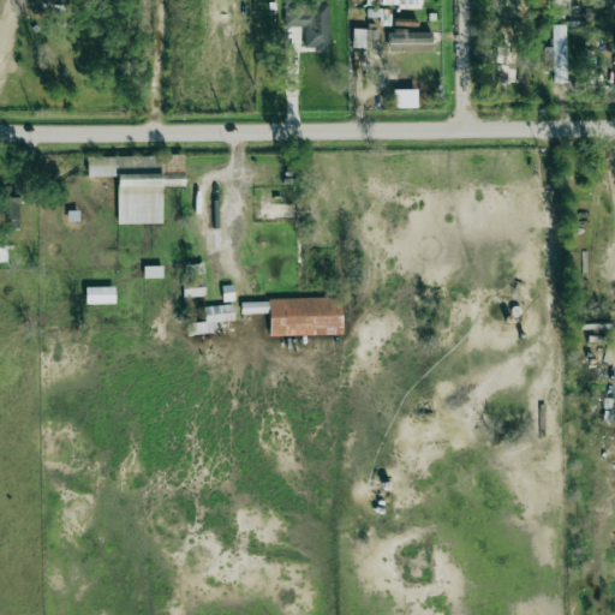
[(329,5),(284,4),(284,25),(304,27),(304,47),(315,47),(315,53),(328,53),(329,5)]
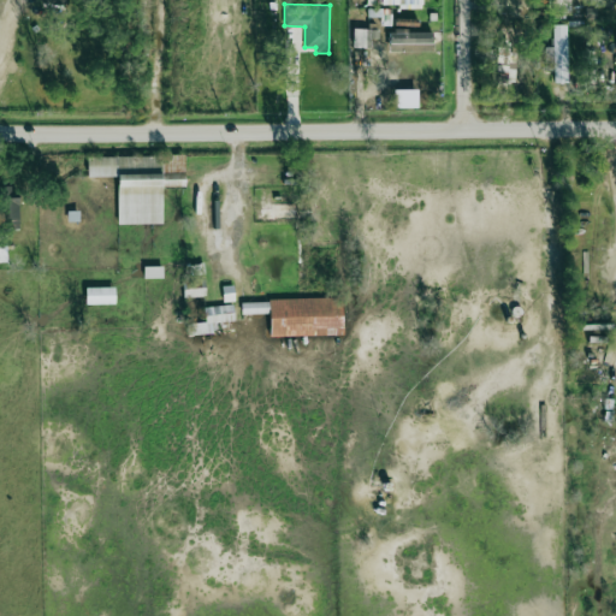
[(568,83),(567,25),(552,25),(552,47),(544,47),(544,70),(552,70),(554,83),(568,83)]
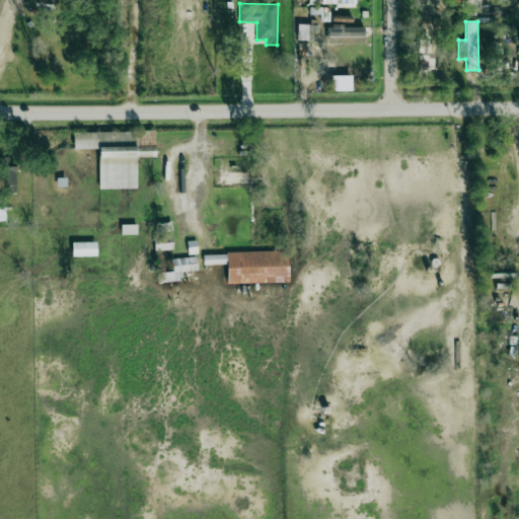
[(296,40),(311,41),(311,32),(318,33),(319,25),(297,24),(296,40)]
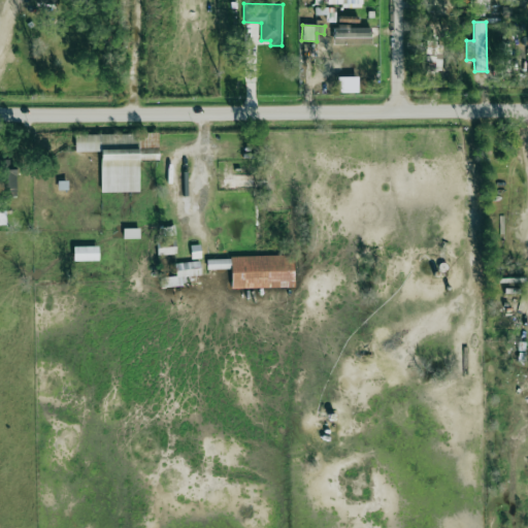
[(371,44),(371,27),(333,27),(333,44),(371,44)]
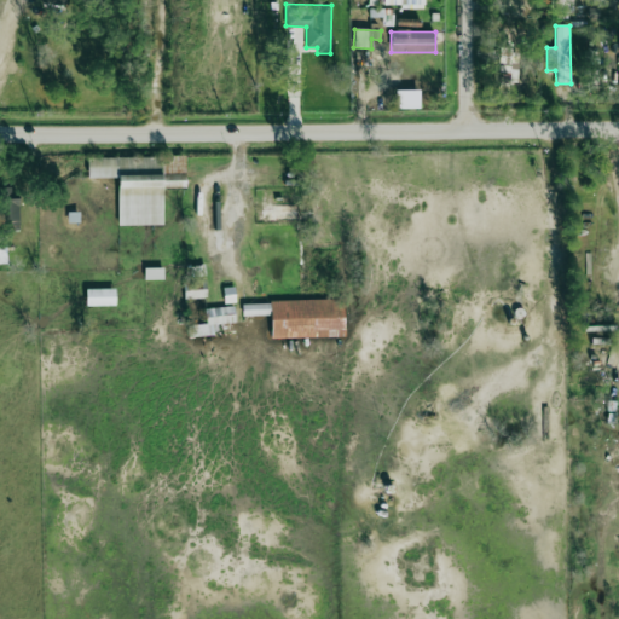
[(87,157),(88,178),(117,177),(119,225),(163,225),(162,187),(186,187),(185,156),(87,157)]
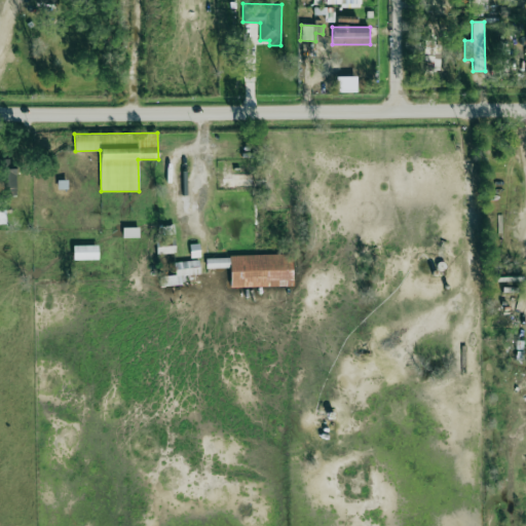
[(2,196),(15,196),(16,160),(2,160),(2,196)]
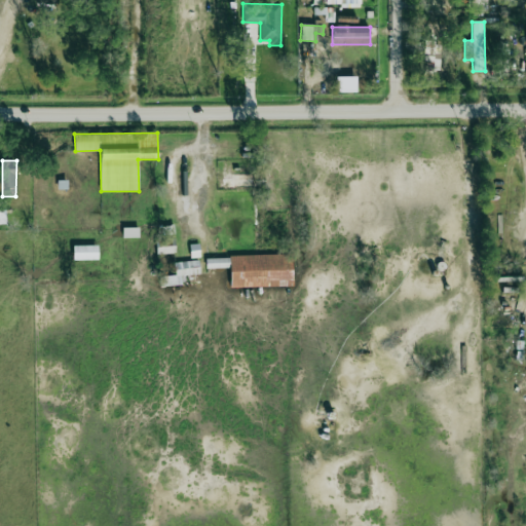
[(240,172),(227,173),(227,178),(219,178),(219,187),(254,186),(254,177),(240,178),(240,172)]
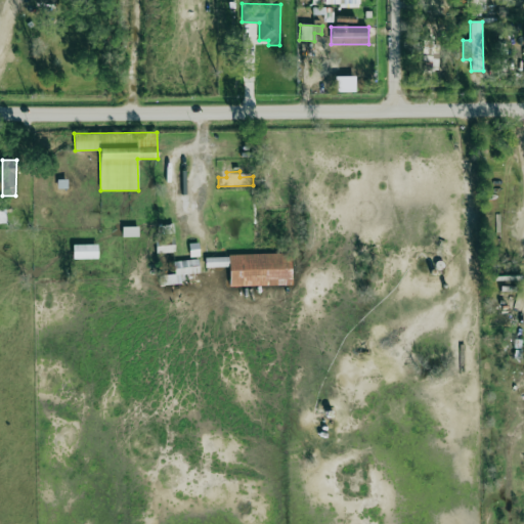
[(73,245),(73,259),(97,258),(97,245),(73,245)]
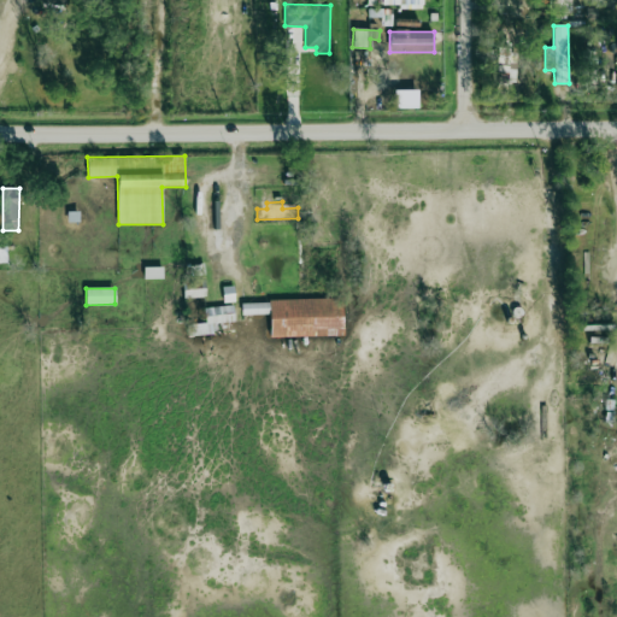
[(344,335),(342,299),(241,301),(242,315),(270,315),(270,338),(344,335)]
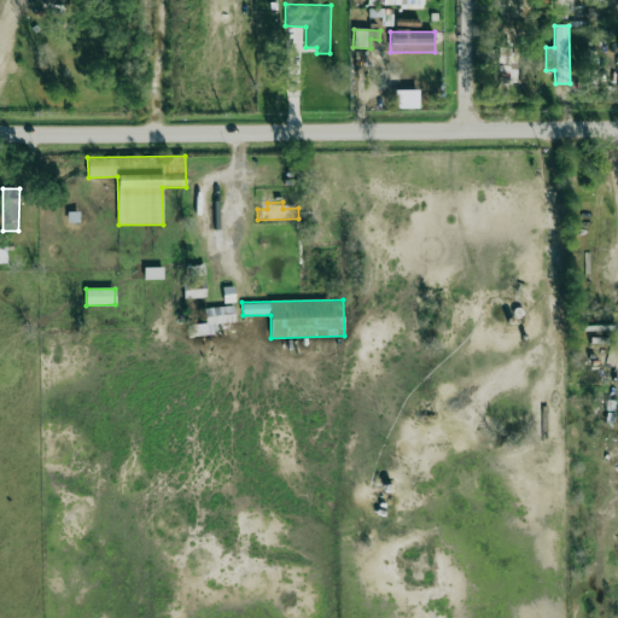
[(204,309),(205,322),(187,325),(190,337),(216,333),(215,326),(235,322),(233,305),(204,309)]
